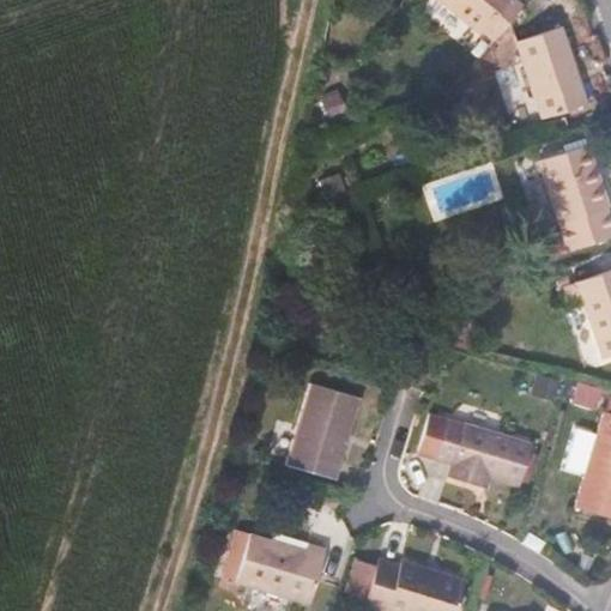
[(524,5),(516,0),(441,0),(479,34),(484,30),(495,40),(498,35),(512,20),(524,5)]
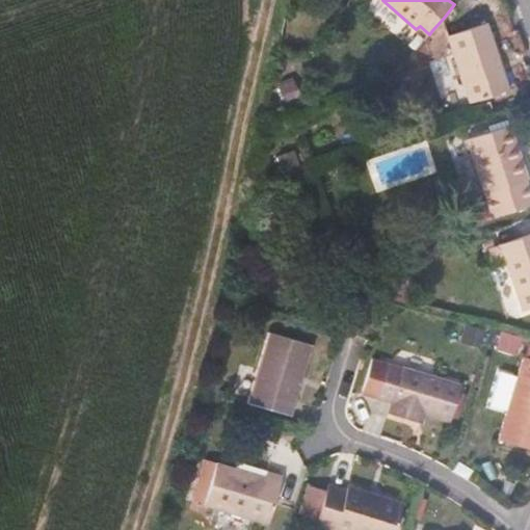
[(455,54),(450,37),(444,18),(432,30),(435,40),(431,41),(438,59),(455,54)]
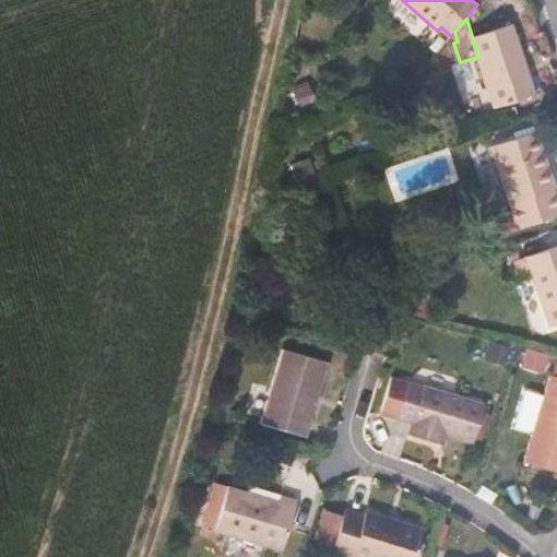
[(536,95),(513,26),(473,39),(478,57),(495,108),(536,95)]
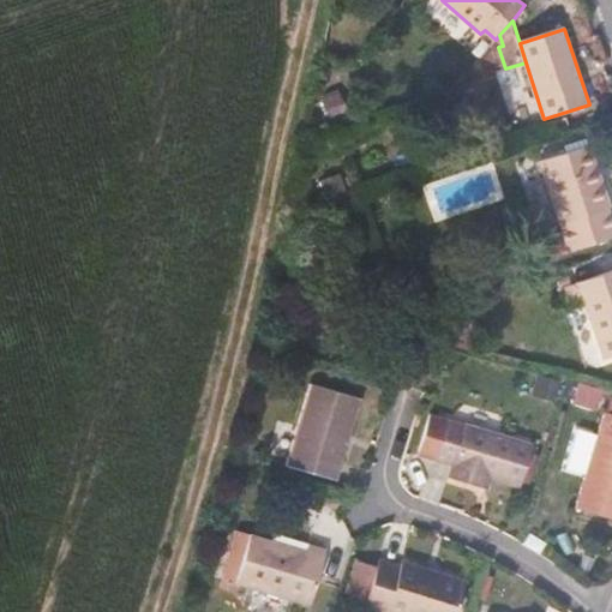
[(610,207),(588,145),(541,160),(565,235),(570,249),(611,234),(611,223),(606,208),(610,207)]
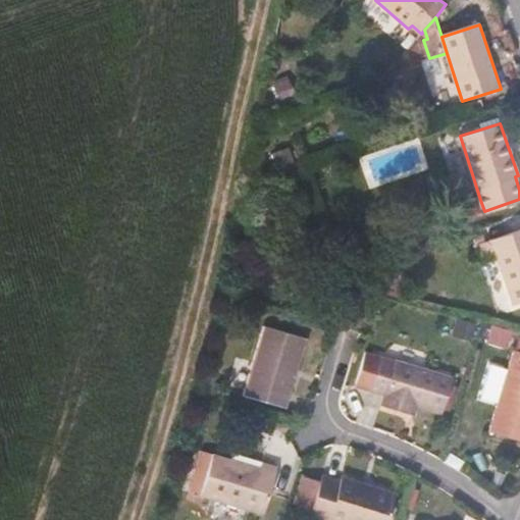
[(484,211),(480,200),(457,207),(462,219),(484,211)]
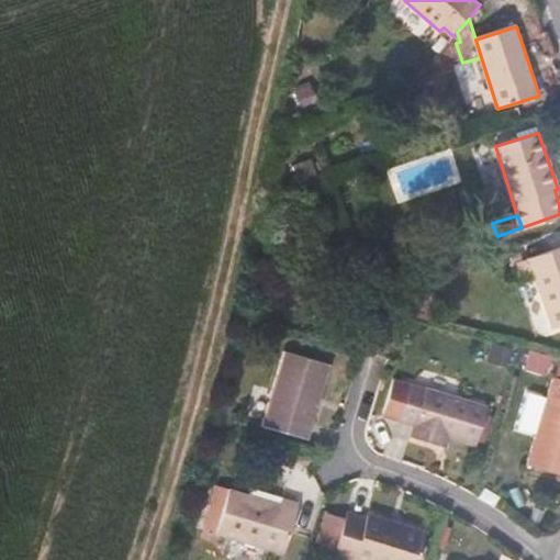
[(559,249),(529,258),(551,327),(559,325),(559,249)]
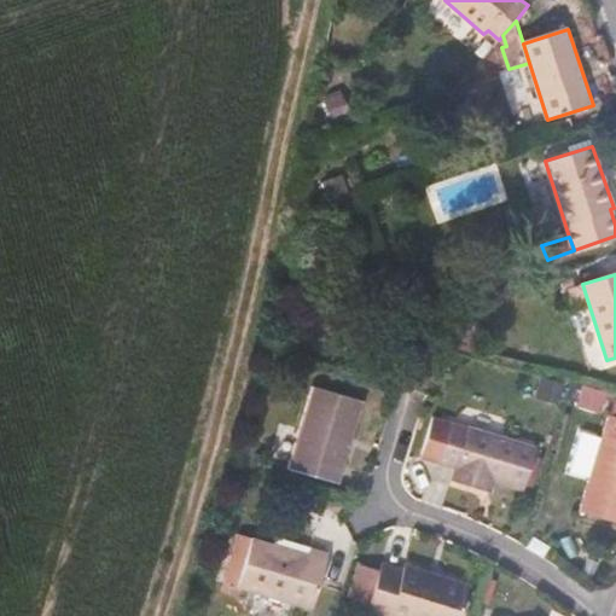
[(341,484),(365,402),(313,388),(289,470),(341,484)]
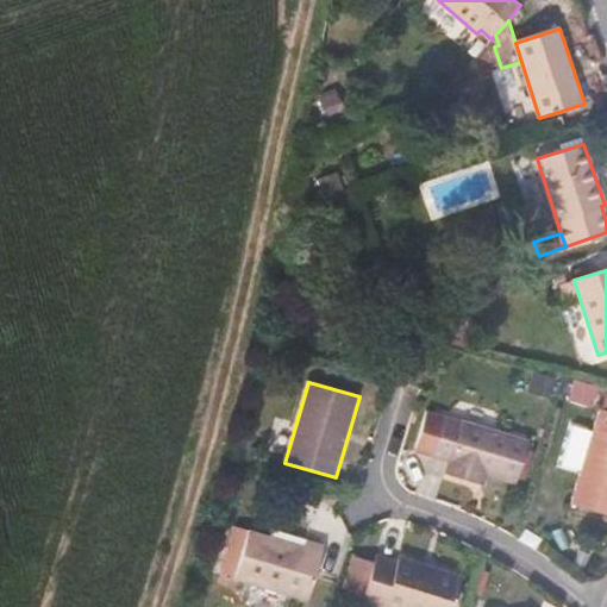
[(513,481),(526,439),(444,414),(431,456),(446,461),(443,473),(469,481),(473,469),(483,473),(513,481)]
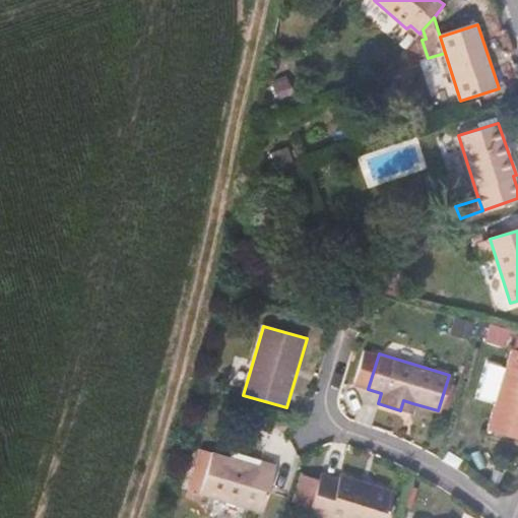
[(517,375),(505,372),(488,434),(517,441),(517,375)]
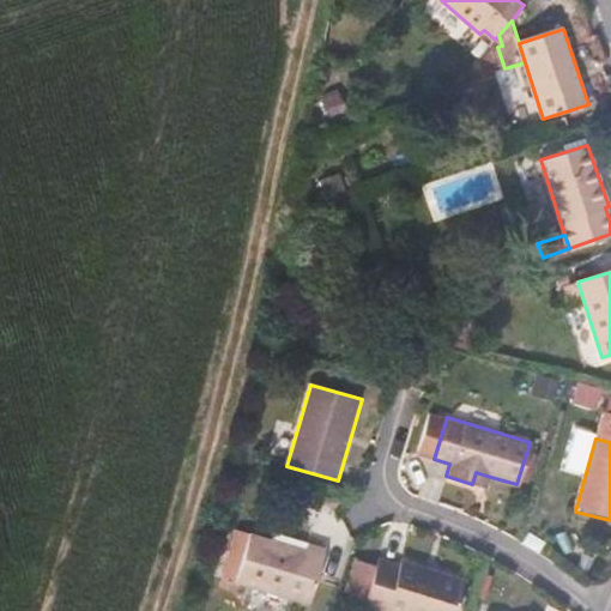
[(483,487),(487,476),(476,472),(472,484),(483,487)]
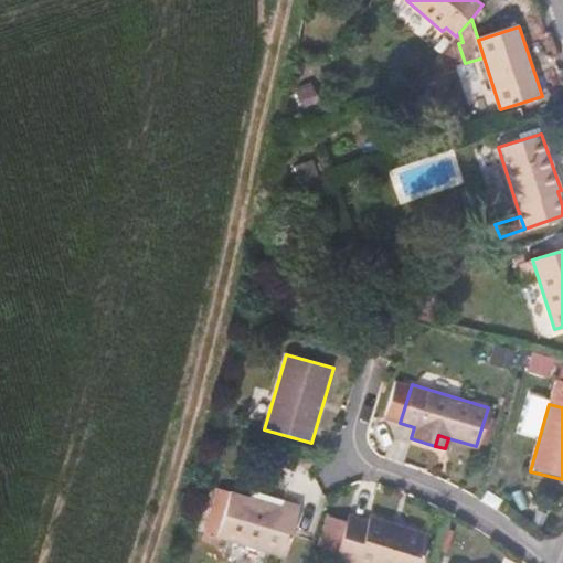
[(286,558),(300,507),(283,501),(282,507),(233,494),(220,538),(286,558)]
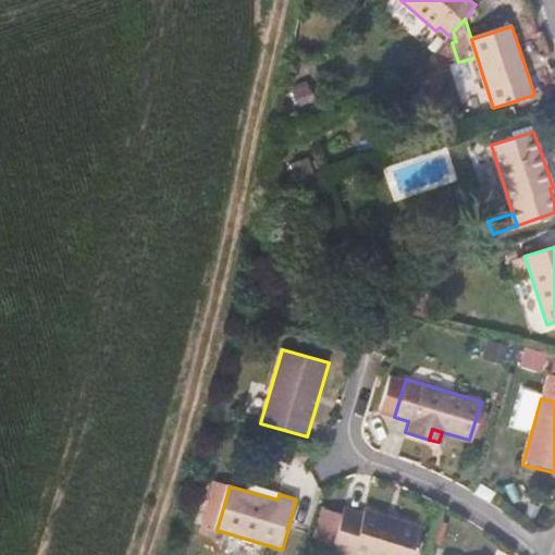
[(414,554),(422,528),(364,510),(362,514),(342,507),(330,551),(342,554),(350,554),(350,552),(359,554),(414,554)]
